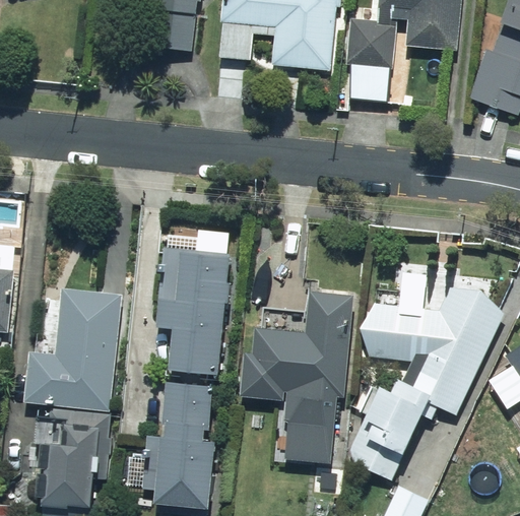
[(149,0),(149,11),(155,11),(153,46),(194,48),(196,0),(203,0),(149,0)]
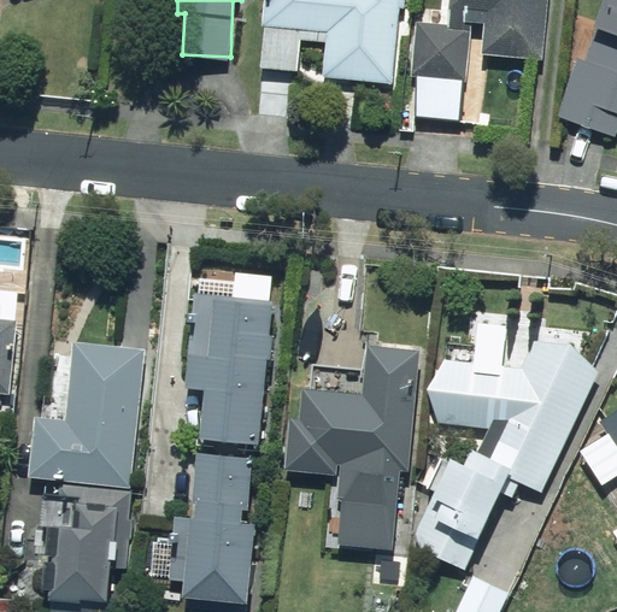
[(263,0),(259,69),(299,70),(300,39),(323,39),(322,77),(394,81),(398,7),(403,7),(403,0),(263,0)]
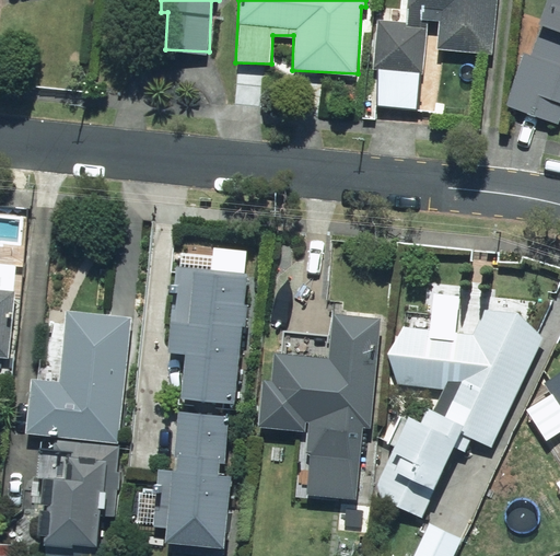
[(408,0),(407,19),(375,16),(373,68),(377,68),(375,104),(420,106),(424,20),(439,21),(438,48),(494,51),(497,0),(408,0)]
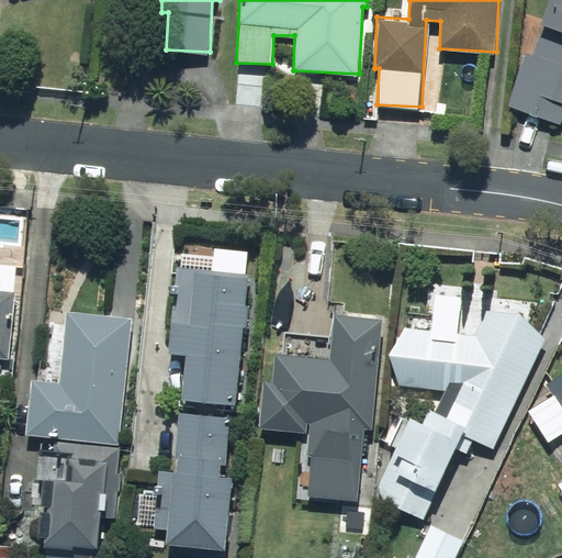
[(543,0),(506,107),(559,126),(561,118),(561,0),(543,0)]
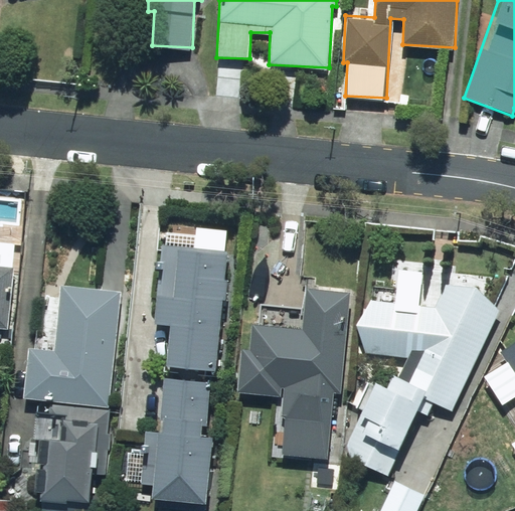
[(230,276),(224,276),(226,252),(175,248),(166,368),(217,372),(222,299),(228,299),(230,276)]
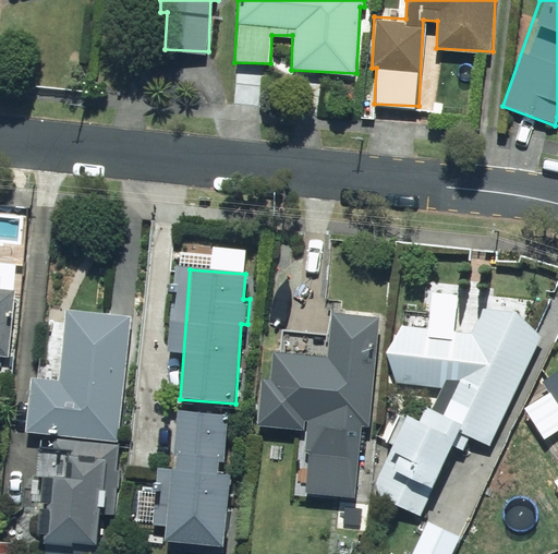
[(14,286),(0,285),(0,353),(11,354),(14,286)]
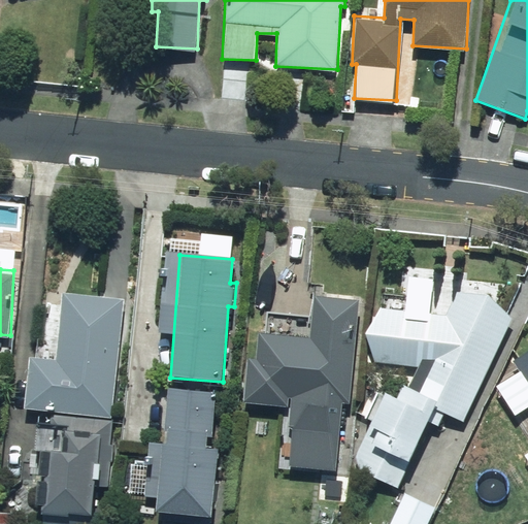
[(461,420),(510,314),(461,284),(447,312),(378,307),(364,330),(374,361),(421,367),(410,389),(397,383),(391,396),(377,390),(364,418),(369,420),(349,465),(397,488),(429,418),(443,424),(448,415),(461,420)]
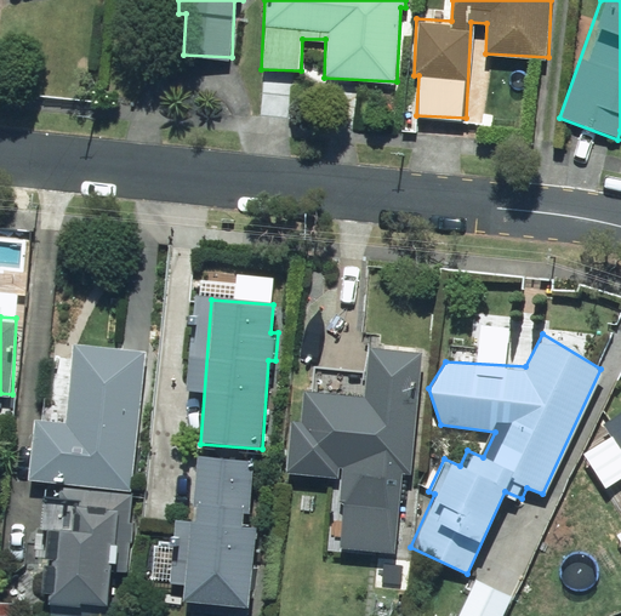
[(132,488),(140,348),(67,344),(62,421),(30,420),(28,483),(57,484),(132,488)]
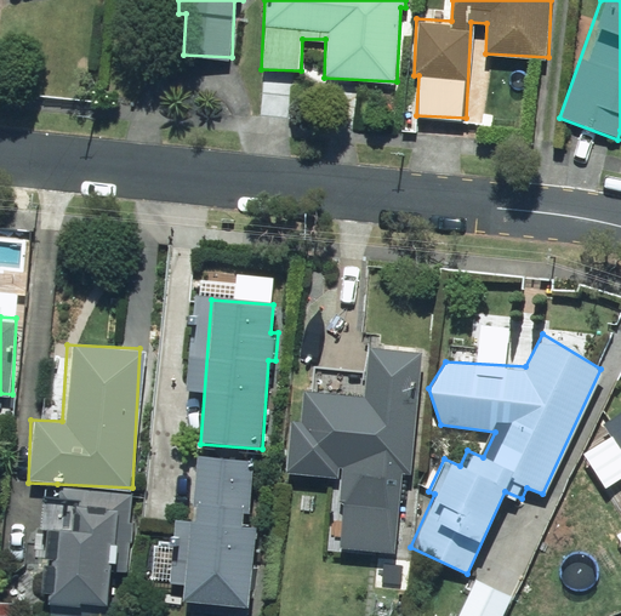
[(410,474),(419,353),(368,349),(365,397),(298,392),(296,421),(290,420),(286,468),(339,472),(332,545),(397,549),(402,473),(410,474)]
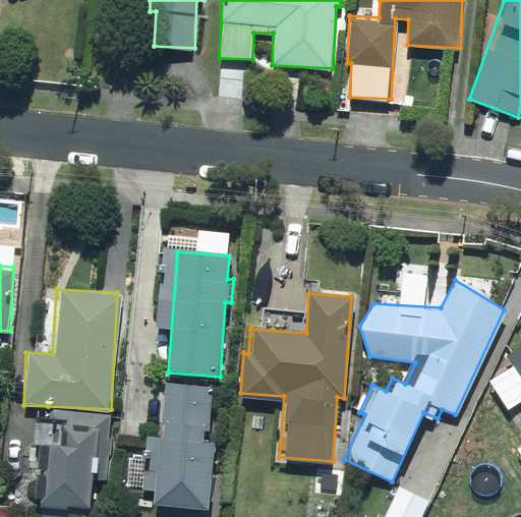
[(520,347),(506,356),(520,380),(520,347)]
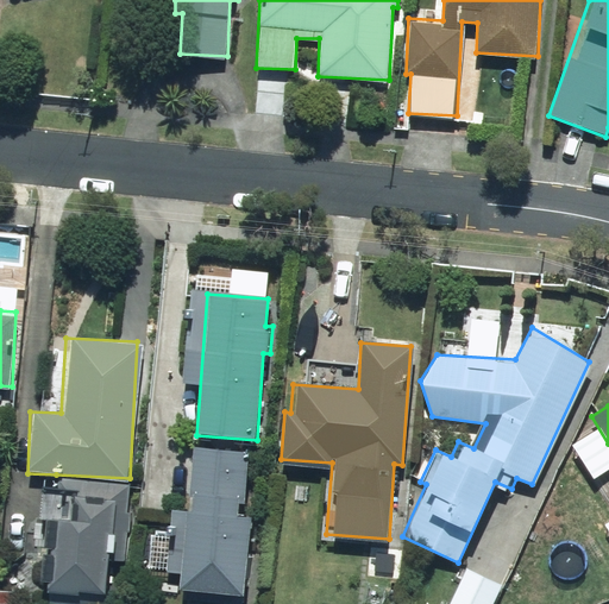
[(251,451),(190,448),(187,492),(190,492),(190,504),(189,504),(188,504),(187,504),(186,504),(184,504),(183,504),(182,505),(181,505),(180,505),(180,507),(179,507),(177,508),(176,509),(175,509),(175,510),(174,510),(174,511),(173,513),(171,514),(171,515),(170,516),(170,517),(170,518),(170,520),(169,521),(169,522),(169,523),(169,524),(169,526),(169,527),(168,572),(180,572),(179,590),(249,592),(252,514),(249,514),(251,451)]
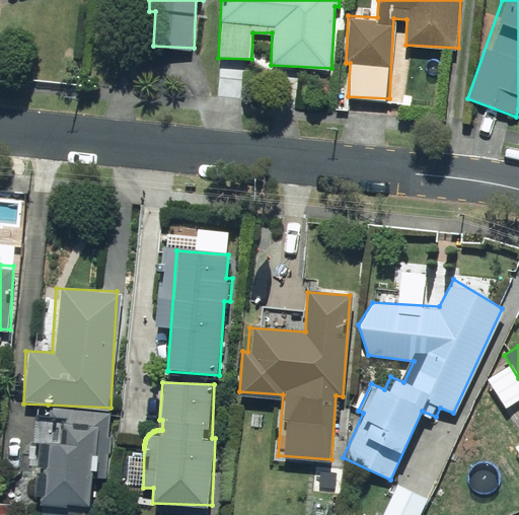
[(110,408),(48,405),(47,443),(46,443),(45,443),(44,444),(43,444),(42,445),(41,446),(40,446),(40,447),(39,448),(38,449),(38,450),(36,451),(36,452),(36,453),(36,454),(36,455),(36,456),(36,457),(36,458),(36,459),(38,460),(38,461),(38,462),(39,462),(39,463),(40,464),(41,464),(41,465),(42,466),(43,466),(44,467),(45,467),(44,473),(43,473),(42,473),(41,473),(40,473),(39,474),(38,474),(36,475),(35,475),(35,476),(34,477),(33,479),(32,480),(32,481),(31,482),(31,483),(31,484),(31,485),(31,486),(31,487),(31,488),(31,489),(32,490),(32,491),(33,492),(33,493),(34,494),(35,494),(35,495),(36,496),(38,496),(39,497),(40,497),(41,497),(42,497),(42,504),(92,506),(93,473),(107,474),(110,408)]
